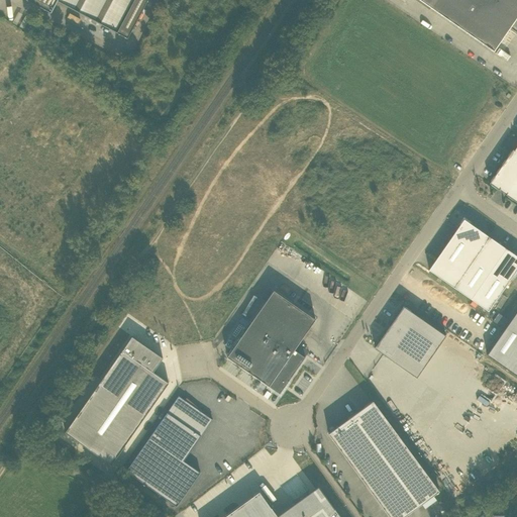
[(25,0),(52,13),(58,1),(128,37),(146,0),(25,0)]
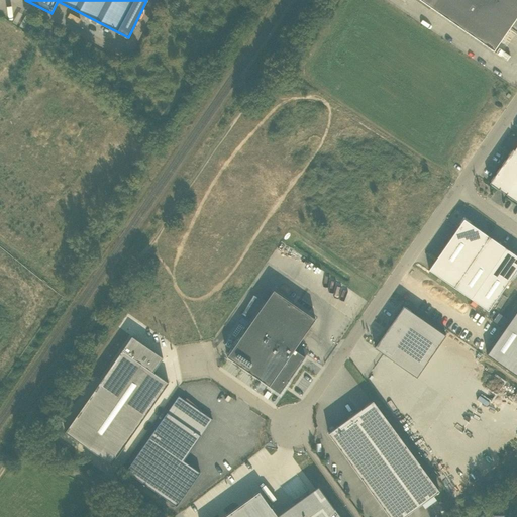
[(516,0),(419,0),(494,52),(511,26),(516,29),(516,0)]
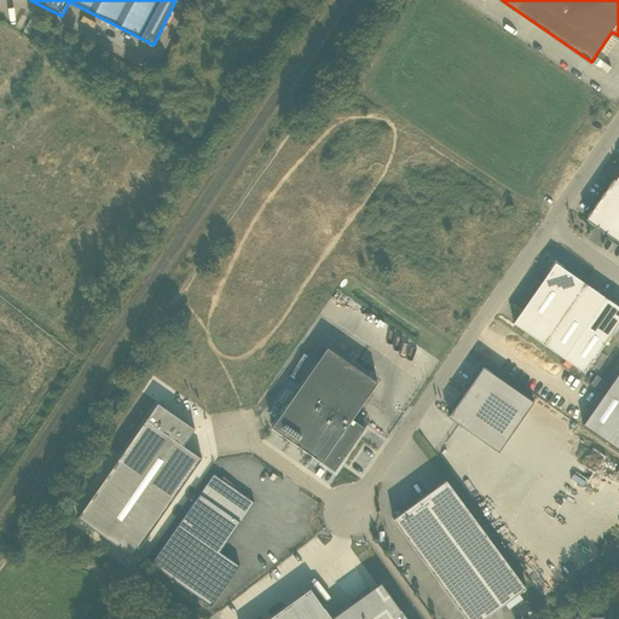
[(618,169),(585,219),(618,242),(618,169)]
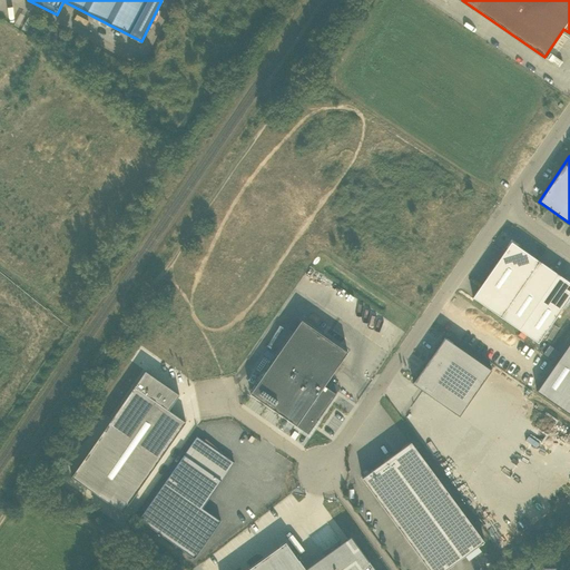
[(504,252),(482,285),(480,288),(473,297),(539,343),(569,296),(569,282),(518,246),(512,242),(508,247),(504,252)]
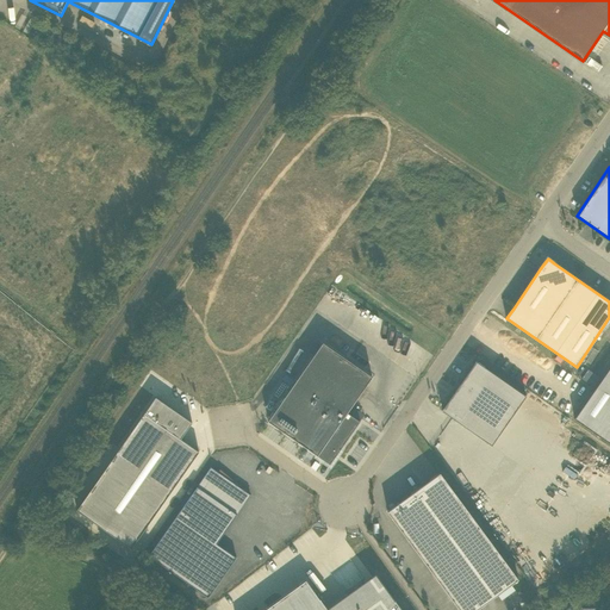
[(323,342),(268,421),(330,464),(360,421),(347,412),(372,377),(323,342)]
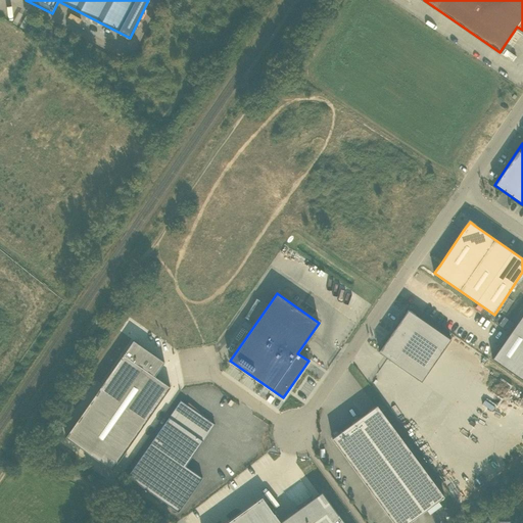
[(422,382),(452,339),(409,308),(409,310),(379,352),(422,382)]
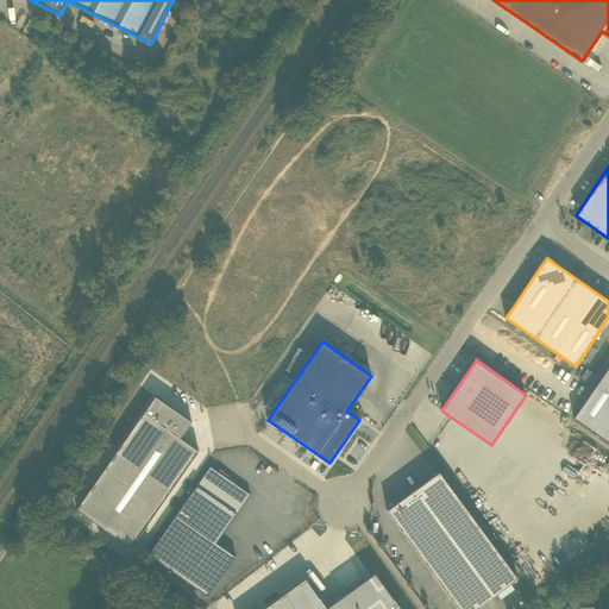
[(608,366),(572,419),(608,444),(608,366)]
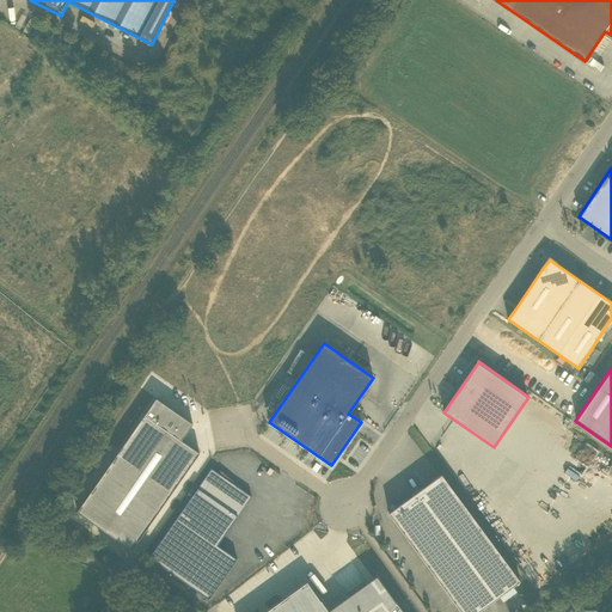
[(132,550),(201,452),(182,438),(193,423),(154,397),(77,510),(132,550)]
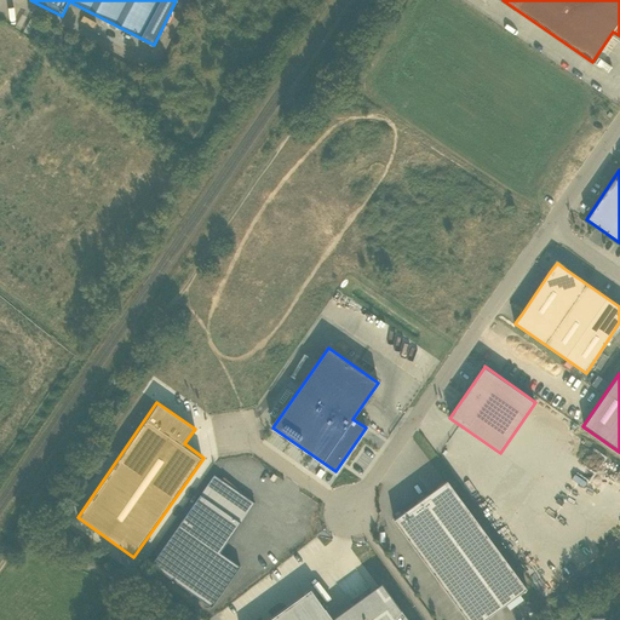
[(212,607),(241,567),(220,552),(256,503),(214,475),(151,564),(212,607)]
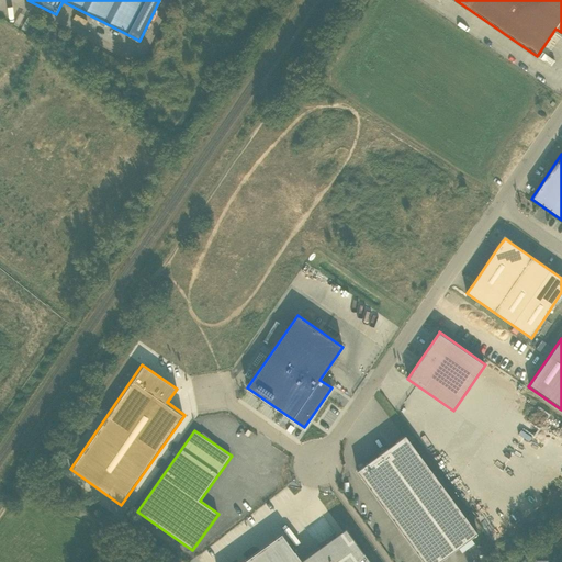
[(357,471),(424,561),(438,561),(478,534),(405,436),(357,471)]
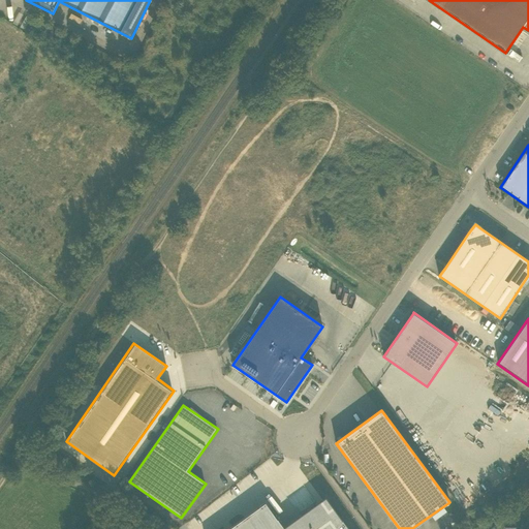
[(284,527),(266,502),(227,528),(348,528),(325,497),(284,527)]
